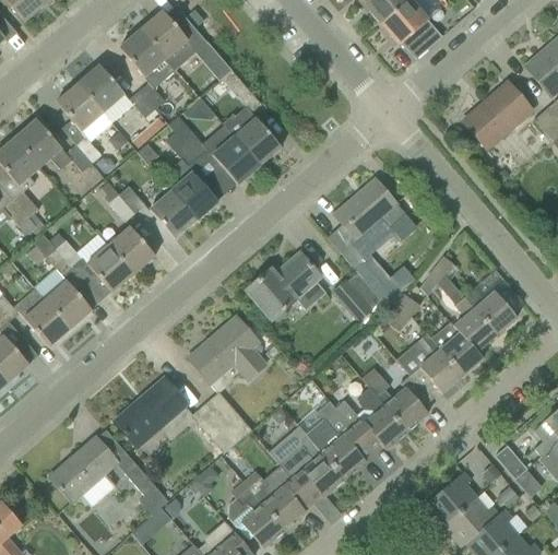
[(6,0),(24,21),(26,20),(25,20),(39,8),(44,3),(44,4),(45,3),(42,0),(6,0)]
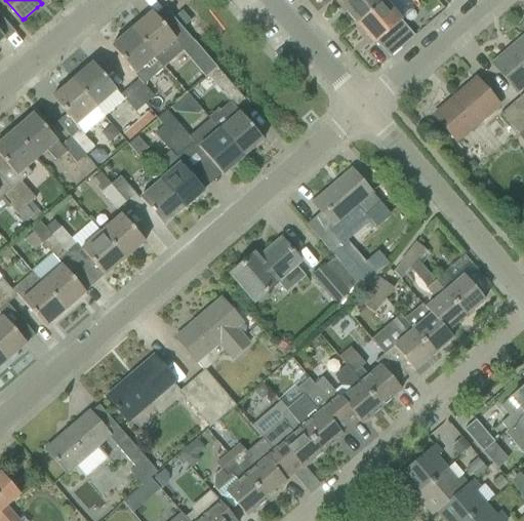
[(343,0),(340,2),(357,22),(383,0),(343,0)]
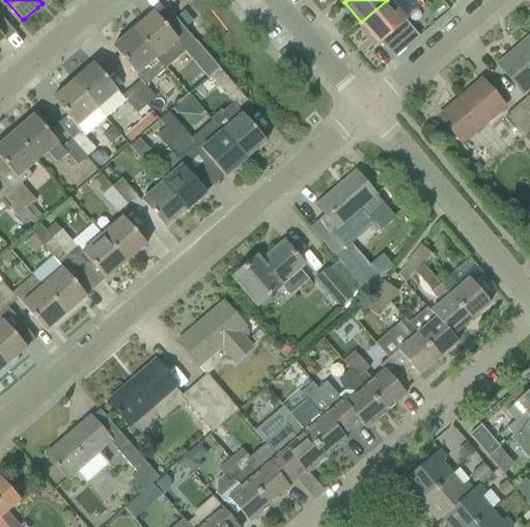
[(406,17),(391,0),(387,0),(361,22),(378,42),(379,43),(382,39),(395,56),(420,34),(407,19),(407,18),(408,17),(407,16),(406,17)]
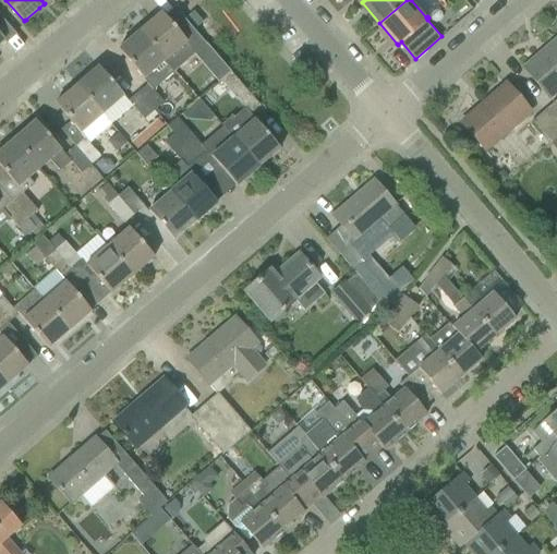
[(425,16),(438,4),(434,0),(411,0),(425,16)]
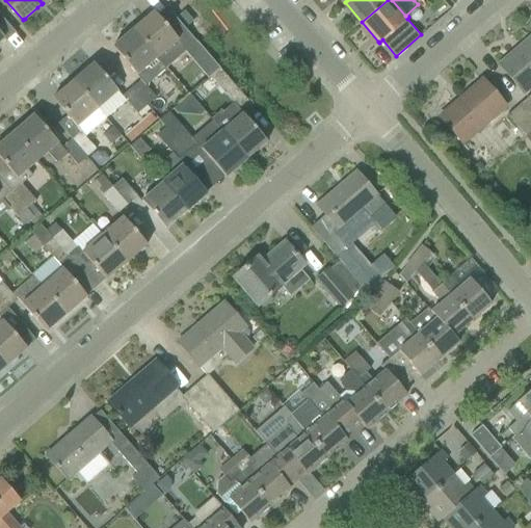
[(451,7),(448,3),(442,8),(445,12),(451,7)]
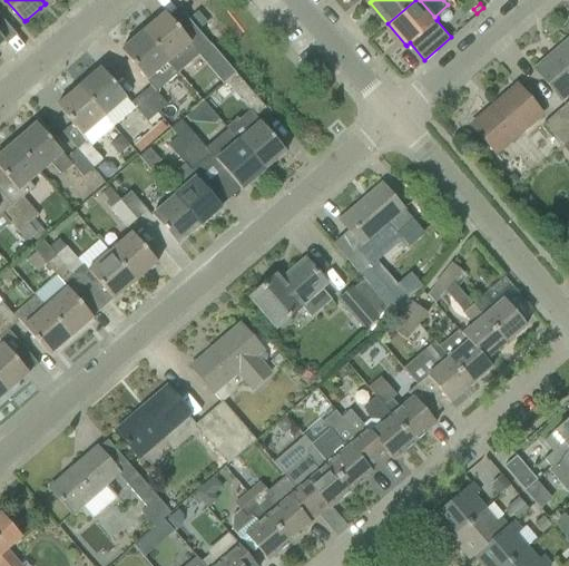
[(184,11),(174,20),(166,10),(144,29),(169,59),(168,59),(178,71),(212,42),(184,11)]
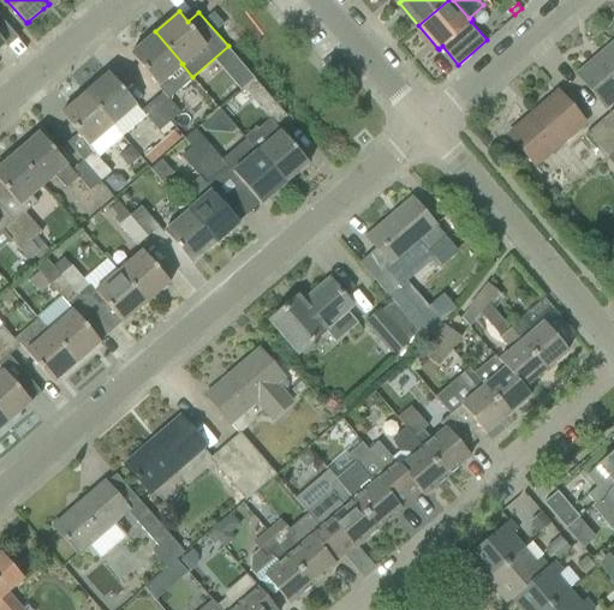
[(183,64),(155,31),(131,52),(164,89),(153,99),(170,119),(182,109),(170,96),(192,77),(182,64),(183,64)]
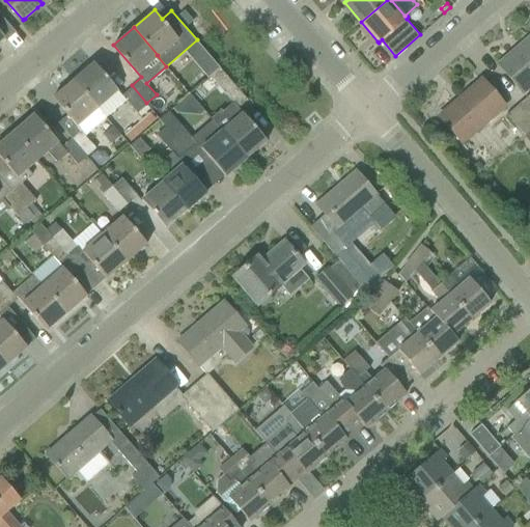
[(529,37),(517,50),(515,49),(499,62),(524,90),(529,85),(529,37)]
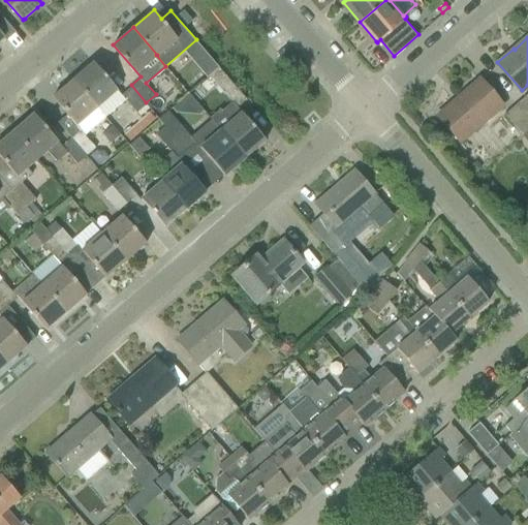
[(73,79),(97,106),(118,89),(94,61),(73,79)]
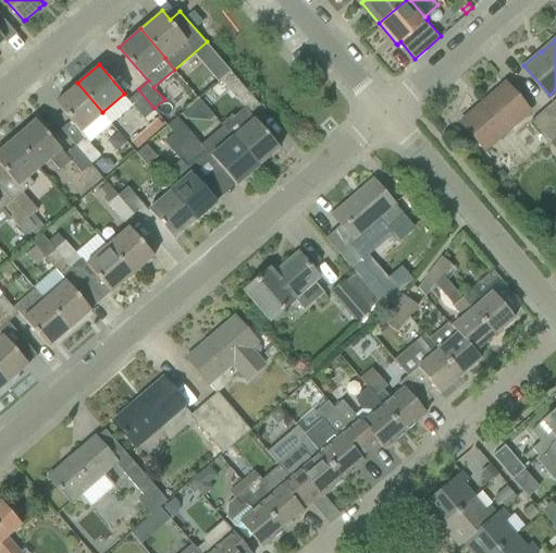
[(235,115),(239,121),(230,131),(259,164),(280,146),(250,112),(260,103),(231,70),(221,77),(245,106),(235,115)]
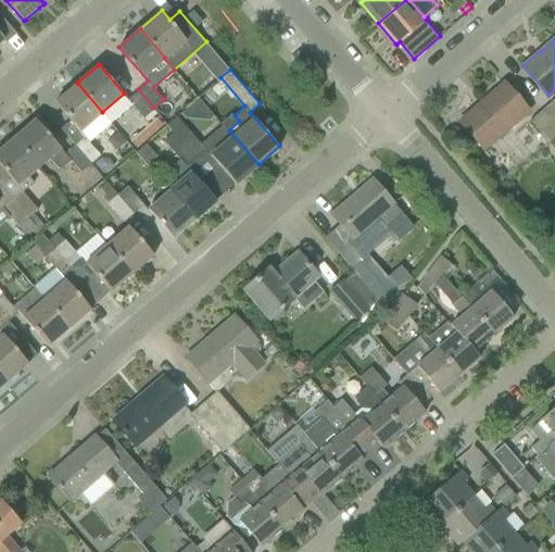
[(518,72),(506,80),(527,107),(539,98),(518,72)]
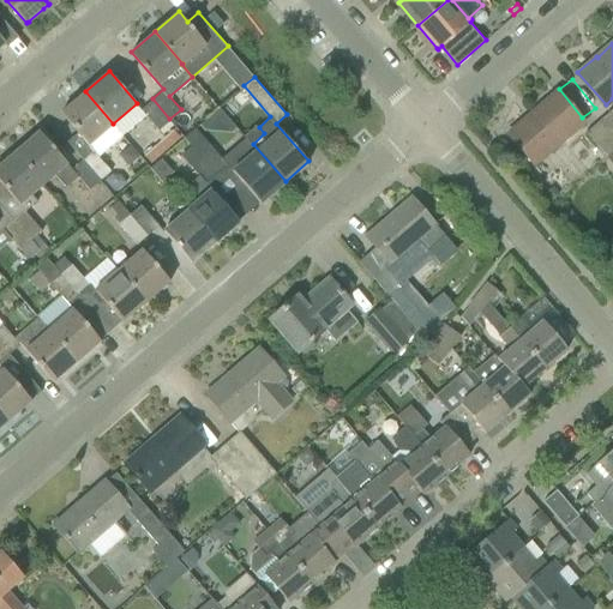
[(510,134),(535,163),(584,120),(558,89),(532,112),(534,114),(510,134)]
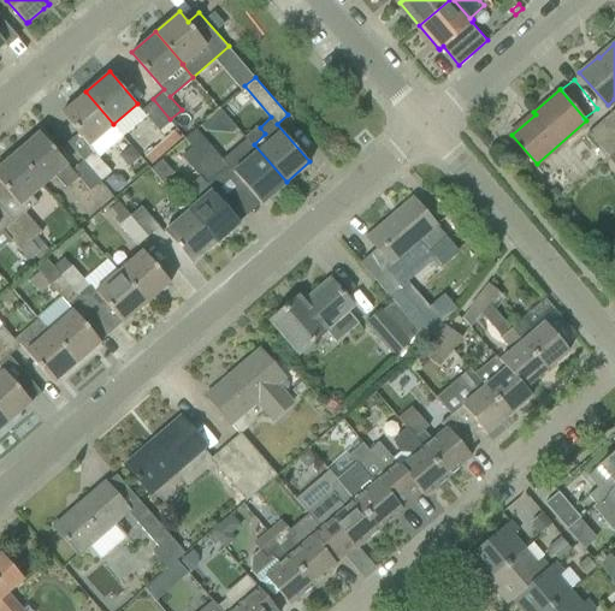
[(94,149),(83,159),(101,179),(112,170),(100,155),(123,135),(113,124),(86,92),(61,112),(90,144),(89,144),(94,149)]
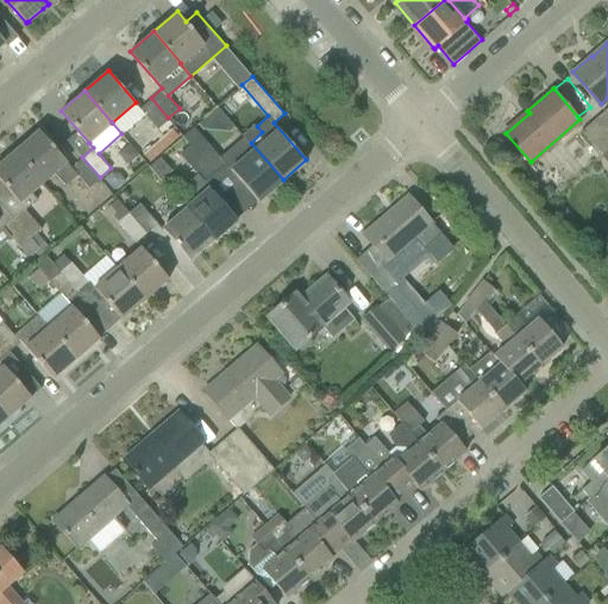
[(158,126),(168,118),(151,98),(140,107),(144,113),(145,112),(157,127),(158,126)]
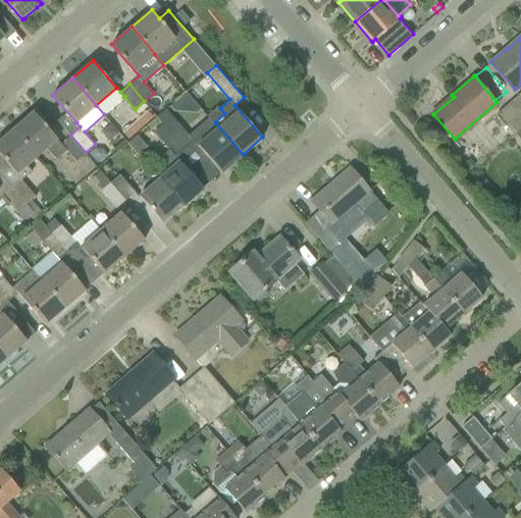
[(188,89),(170,100),(178,114),(196,103),(188,89)]
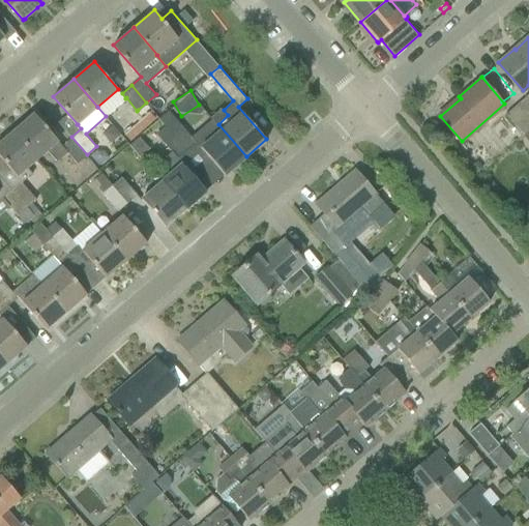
[(528,94),(518,104),(528,117),(528,94)]
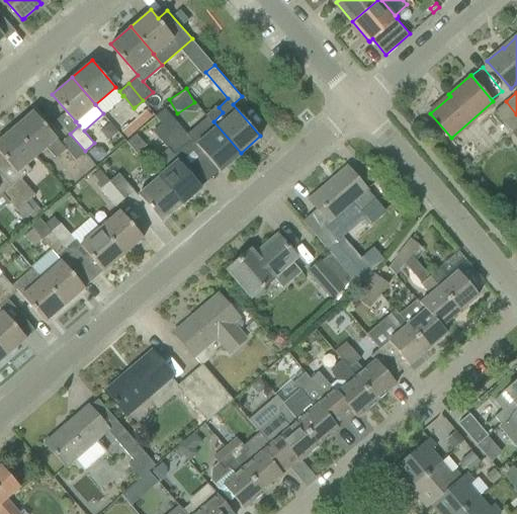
[(516,114),(506,101),(495,110),(512,131),(516,125),(516,114)]
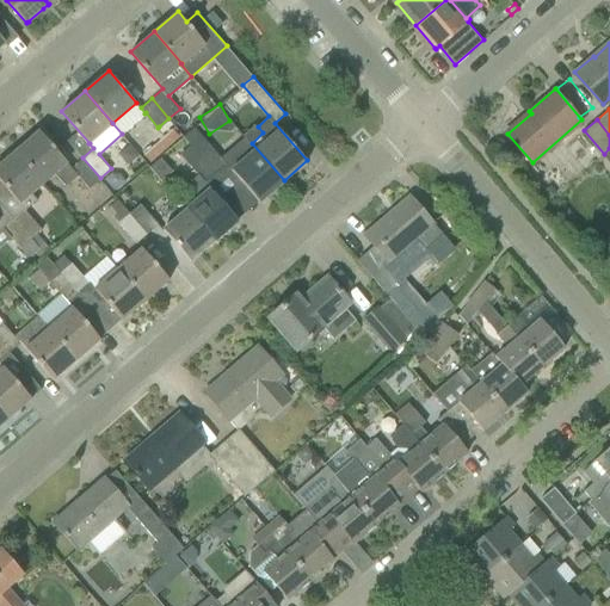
[(172,127),(143,153),(151,161),(179,135),(172,127)]
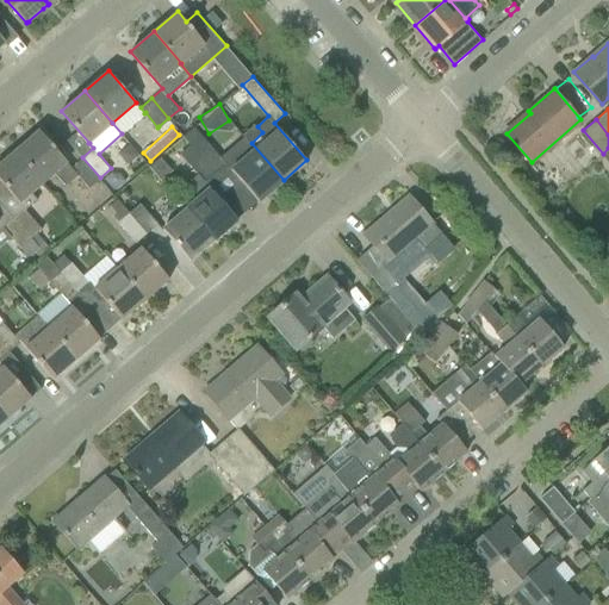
[(89,186),(100,178),(82,157),(73,167),(39,130),(17,149),(44,181),(56,172),(67,184),(78,174),(89,186)]
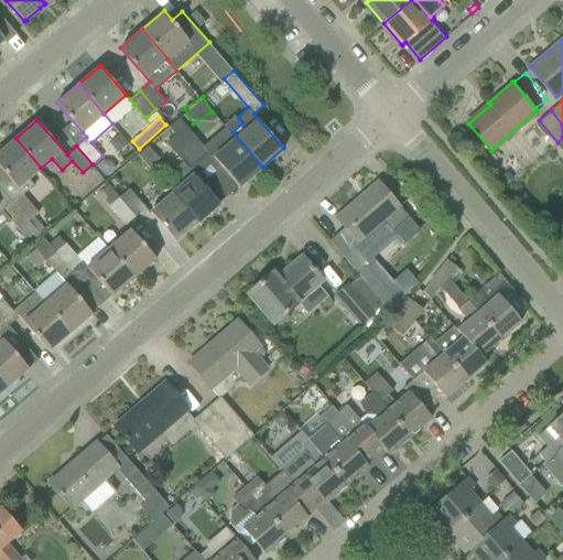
[(233,132),(226,126),(204,143),(192,130),(182,139),(183,140),(201,159),(209,151),(215,158),(216,157),(240,185),(262,167),(233,132)]
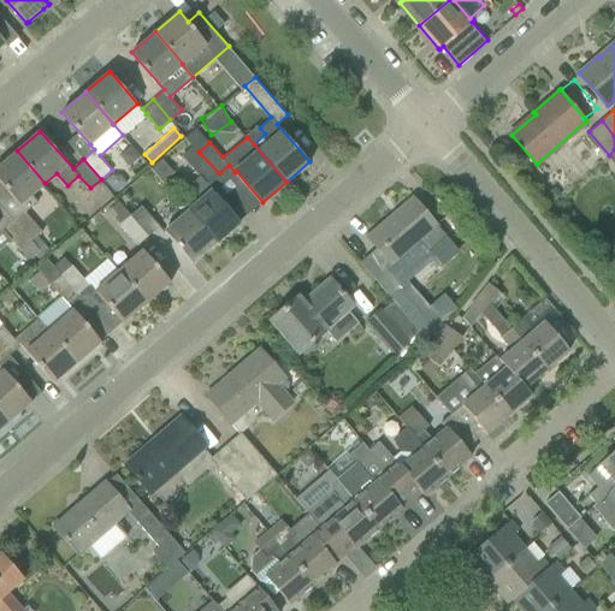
[(0,179),(12,194),(1,203),(46,255),(52,250),(39,233),(43,230),(27,209),(39,200),(33,194),(45,183),(17,150),(0,165),(0,179)]
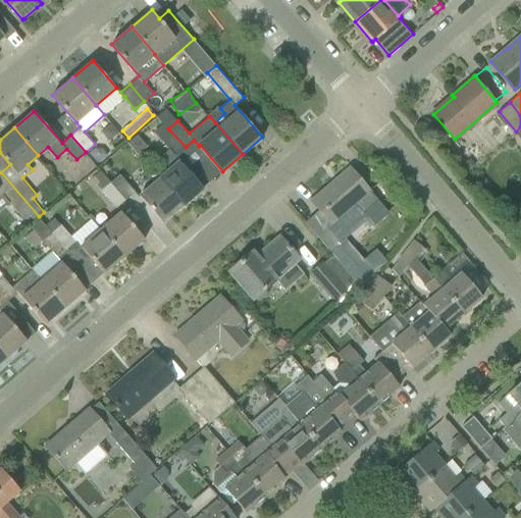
[(160,156),(169,168),(160,176),(184,204),(203,188),(179,160),(180,160),(175,155),(186,147),(169,130),(168,128),(159,136),(169,148),(160,156)]
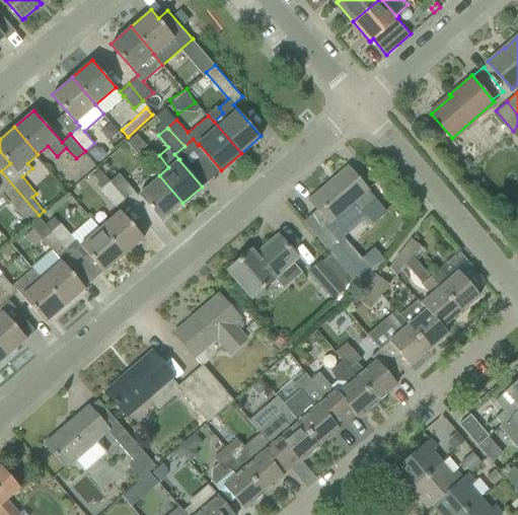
[(138,132),(127,141),(137,152),(147,143),(138,132)]
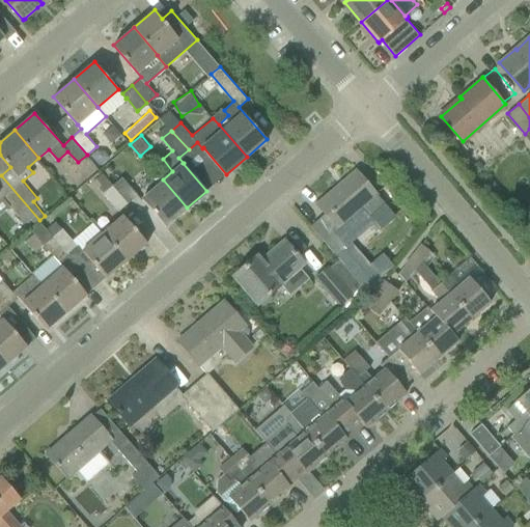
[(100,164),(109,156),(104,149),(98,149),(91,155),(100,164)]
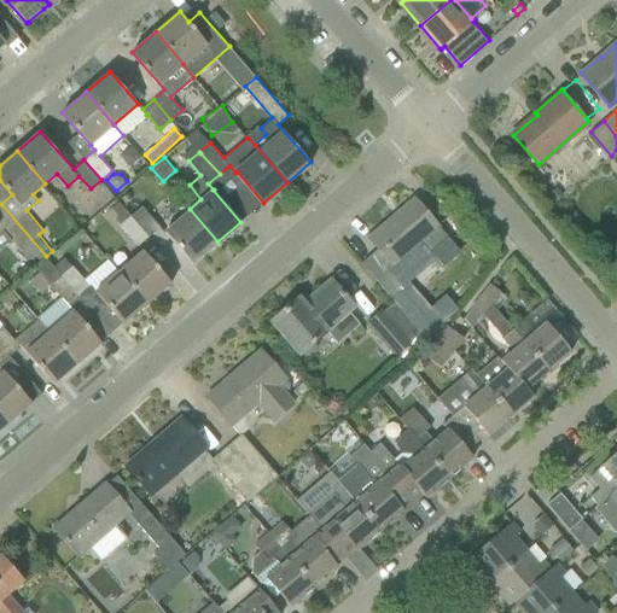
[(569,191),(564,185),(559,188),(564,194),(569,191)]
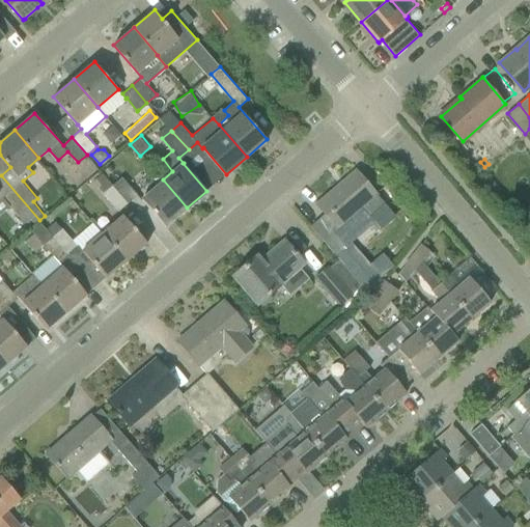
[(369,215),(385,202),(377,193),(357,169),(317,203),(338,226),(361,205),(369,215)]
